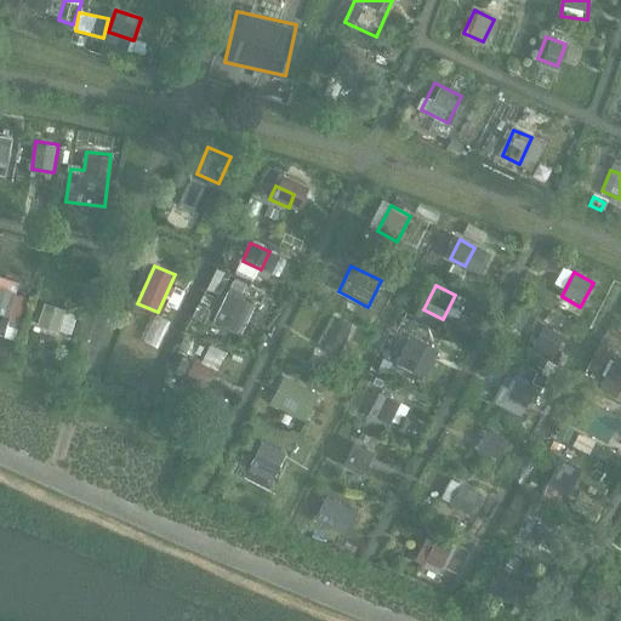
[(0,314),(9,317),(16,294),(0,289),(0,314)]
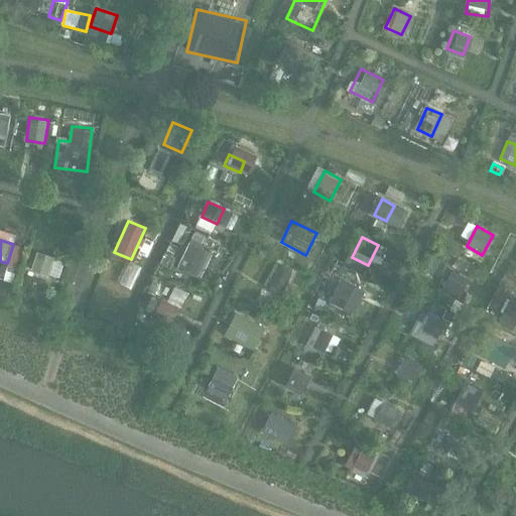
[(197,275),(204,260),(185,251),(177,266),(197,275)]
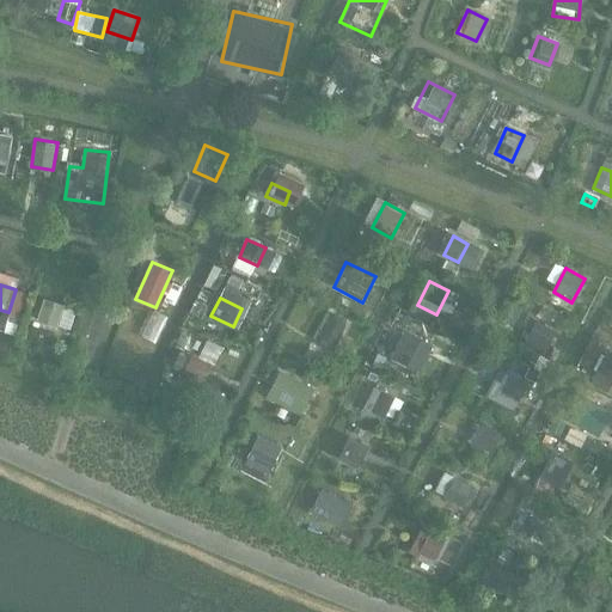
[(56,328),(63,306),(43,299),(36,320),(56,328)]
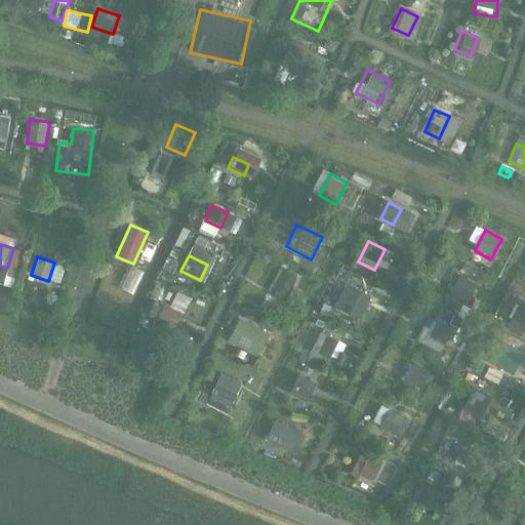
[(470,297),(476,285),(459,276),(452,288),(470,297)]
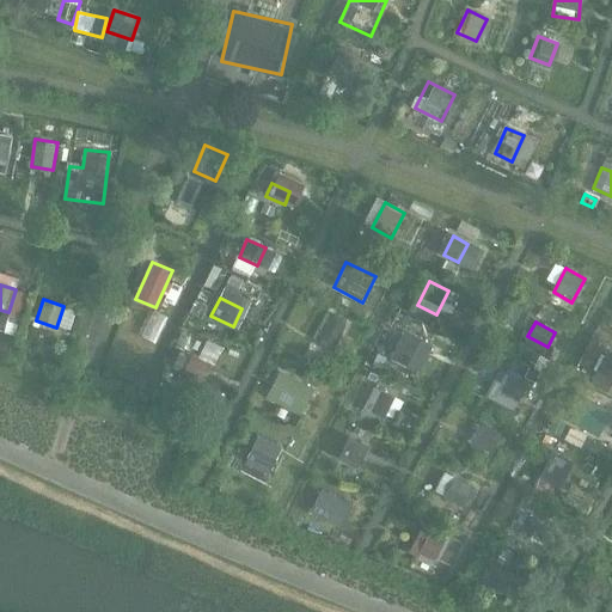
[(332,353),(342,331),(326,324),(317,344),(332,353)]
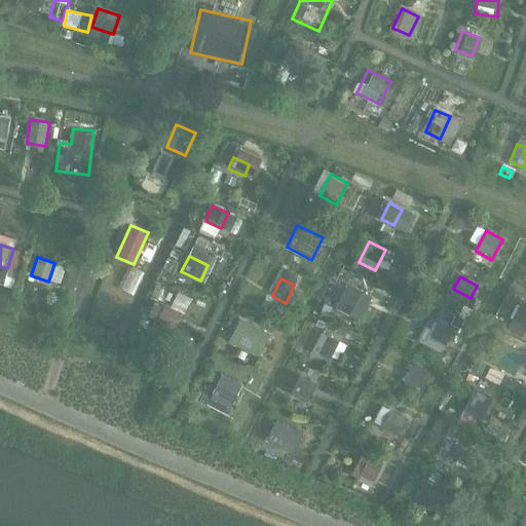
[(352,312),(363,293),(348,285),(338,305),(352,312)]
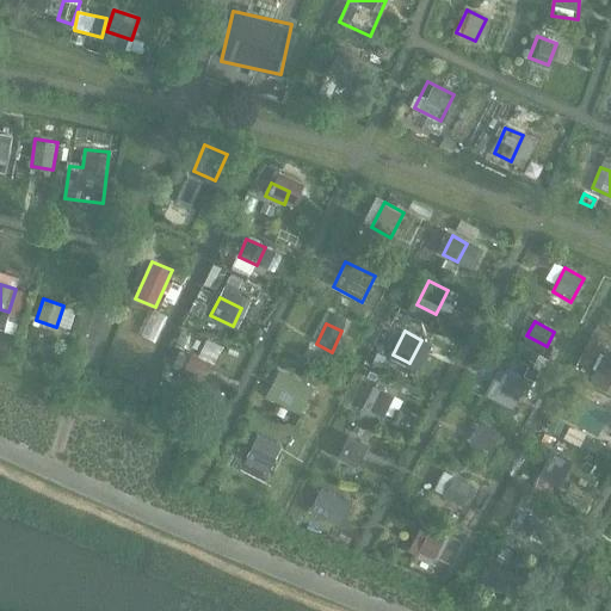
[(610,378),(610,352),(606,350),(594,371),(610,378)]
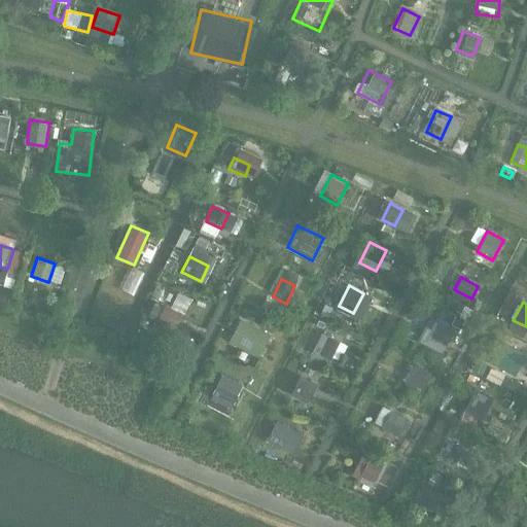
[(171,337),(181,314),(164,306),(153,328),(171,337)]
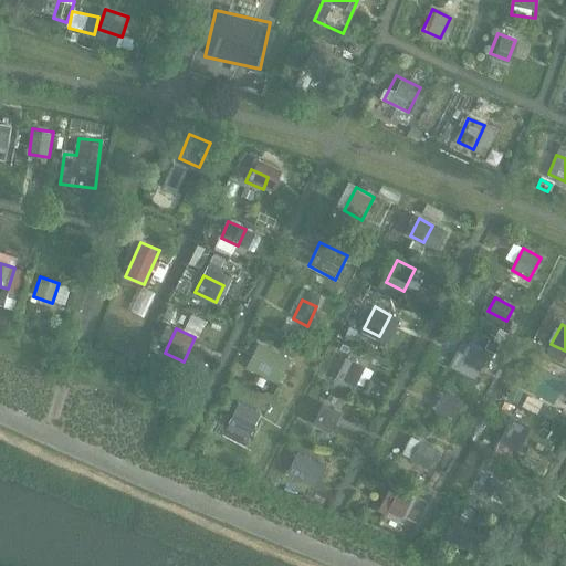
[(489,343),(485,350),(493,355),(496,347),(489,343)]
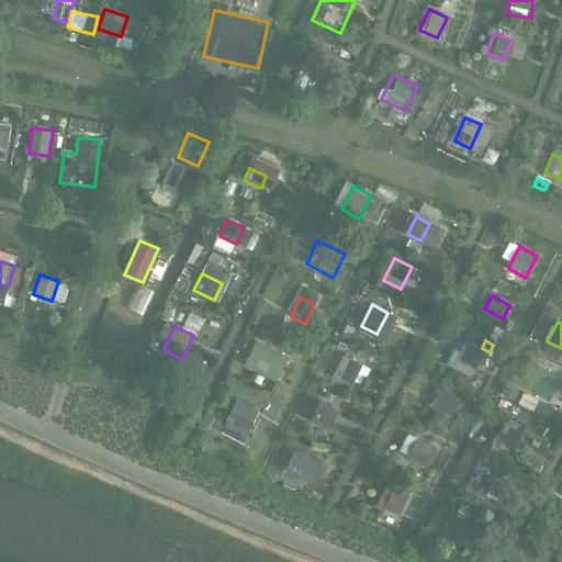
[(475,370),(484,352),(465,344),(457,361),(475,370)]
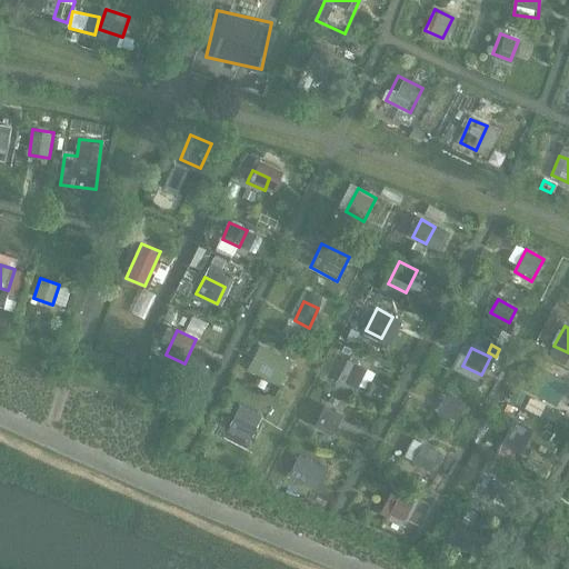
[(270,353),(260,375),(279,383),(289,362),(270,353)]
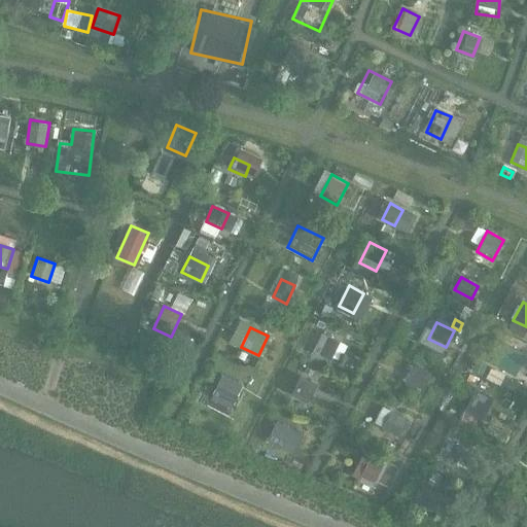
[(331,361),(341,343),(323,335),(314,353),(331,361)]
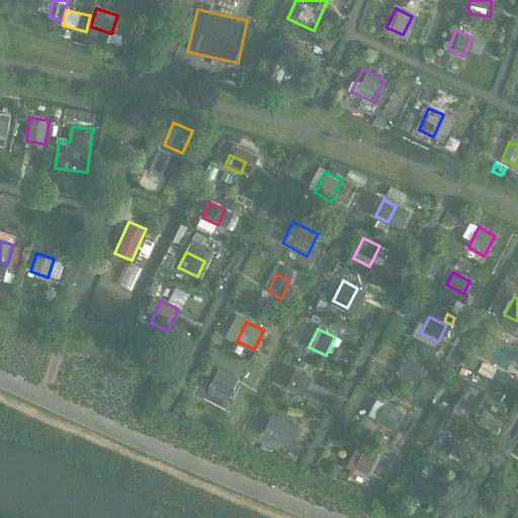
[(492,341),(485,356),(495,362),(503,347),(492,341)]
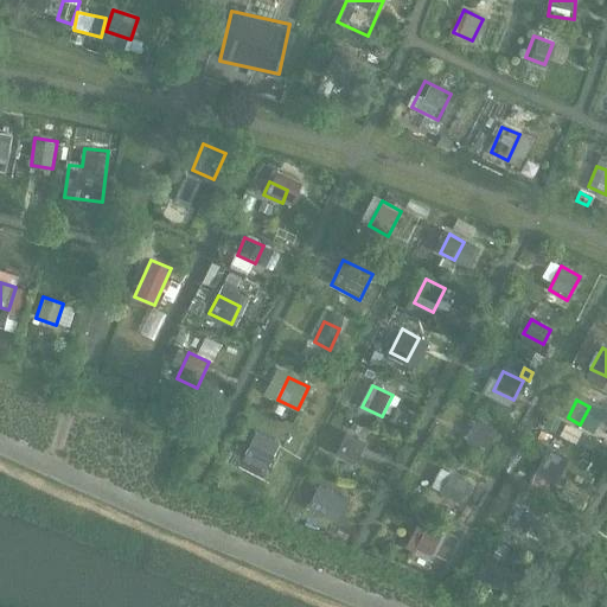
[(486,452),(497,430),(479,421),(467,442),(486,452)]
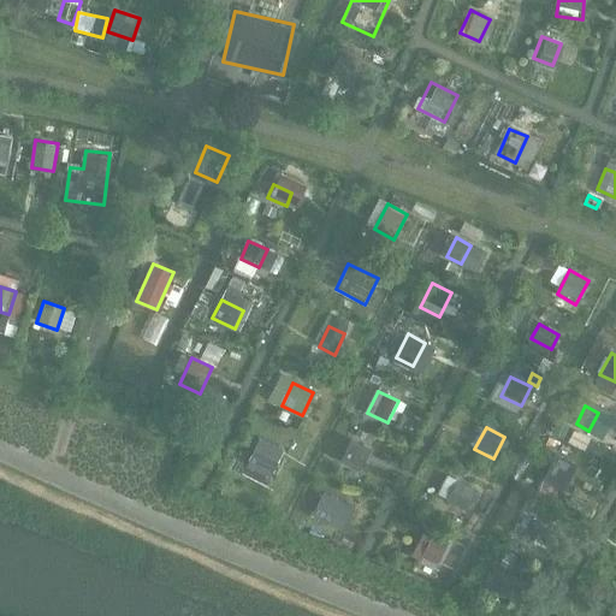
[(272,475),(284,451),(259,439),(247,463),(272,475)]
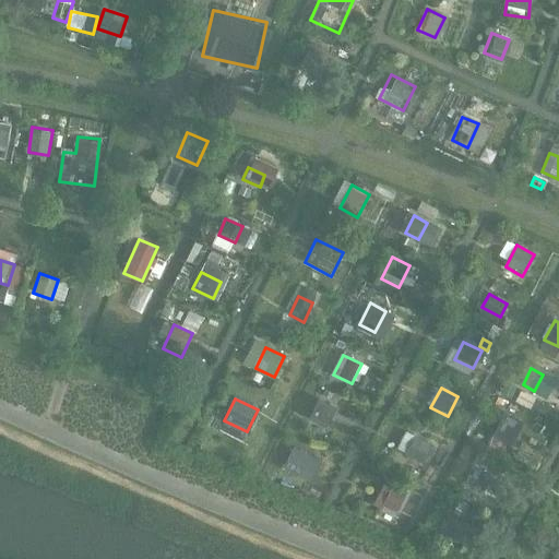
[(326,427),(336,407),(319,399),(309,418),(326,427)]
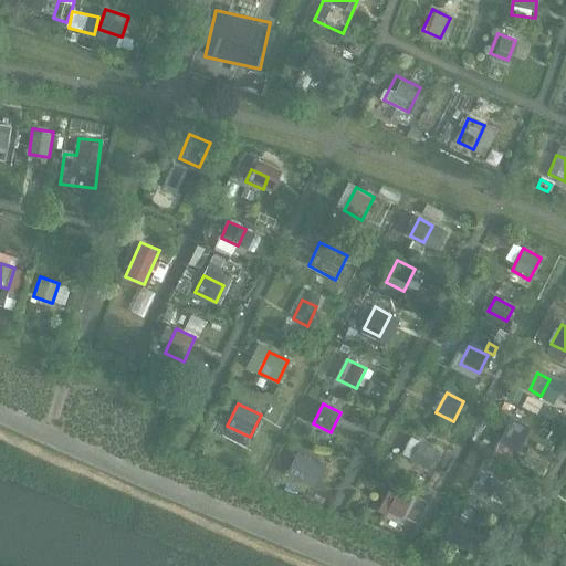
[(520,452),(532,428),(511,417),(499,441),(520,452)]
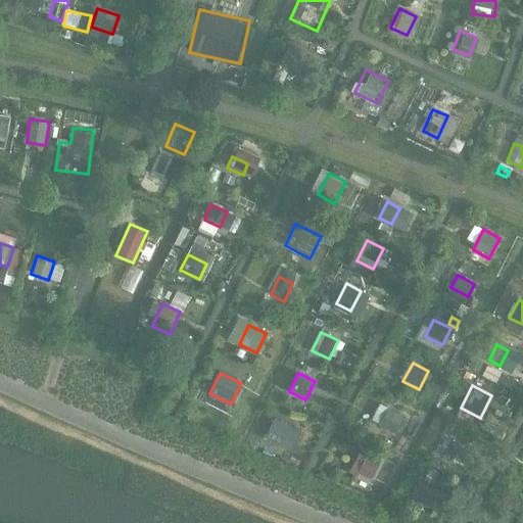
[(395,434),(406,416),(388,408),(378,426),(395,434)]
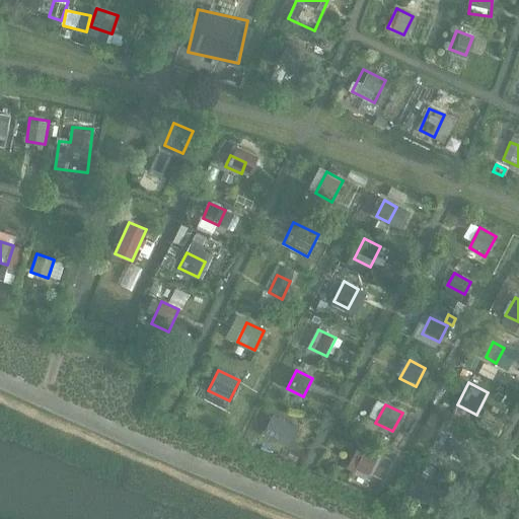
[(282,444),(292,425),(275,416),(265,435),(282,444)]
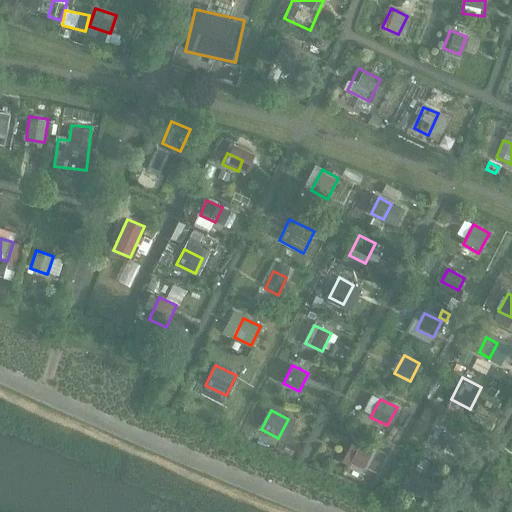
[(442,451),(451,436),(436,428),(428,444),(442,451)]
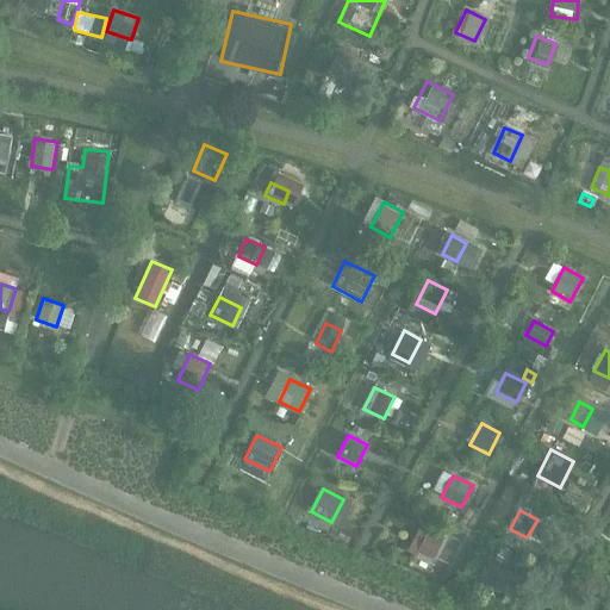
[(433,559),(444,536),(429,528),(417,552),(433,559)]
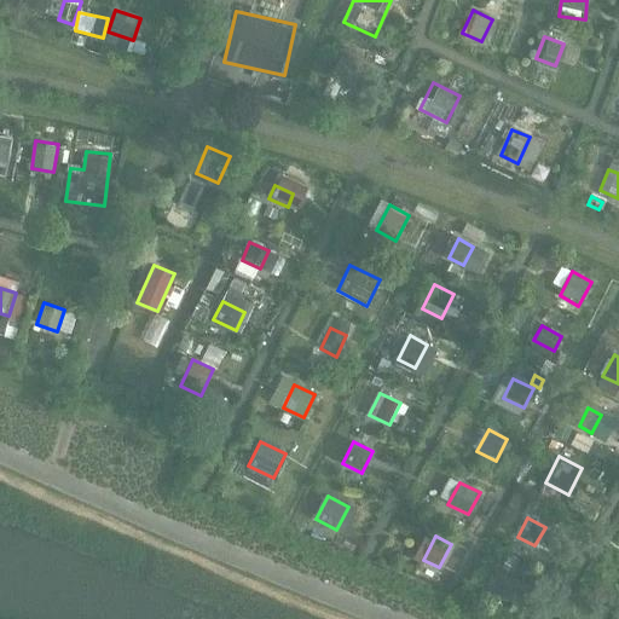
[(510,600),(520,580),(498,570),(489,589),(510,600)]
